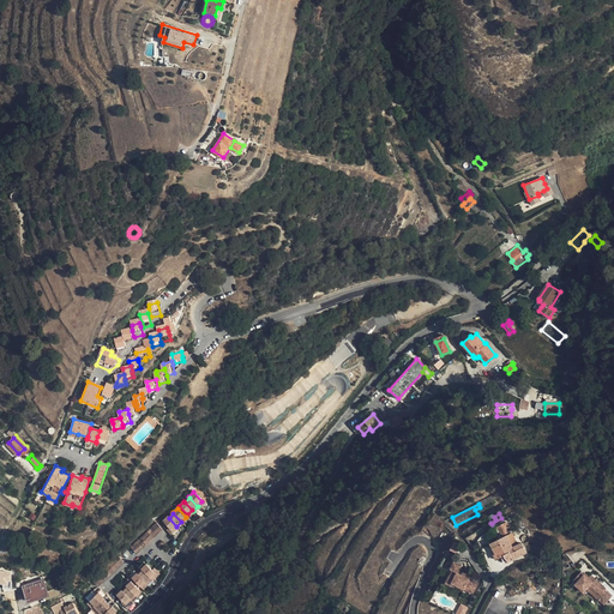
[(163,522),(169,528),(172,530),(176,527),(169,518),(168,517),(163,522)]
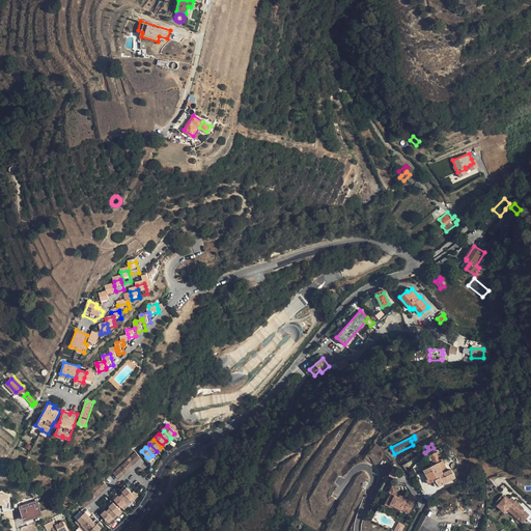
[(130,464),(132,467),(140,458),(135,453),(134,454),(137,456),(130,464)]
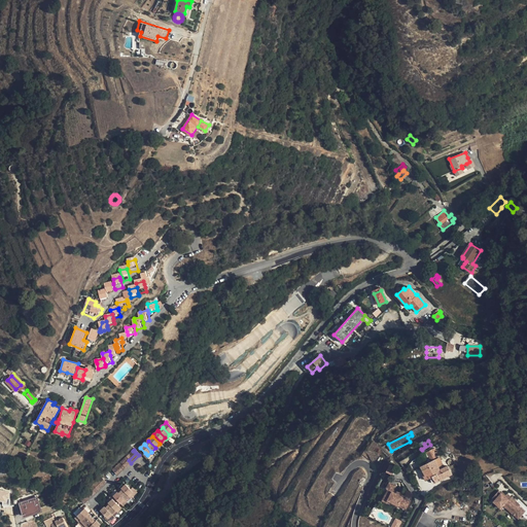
[(427,453),(431,462),(435,460),(432,454),(434,453),(433,450),(427,453)]
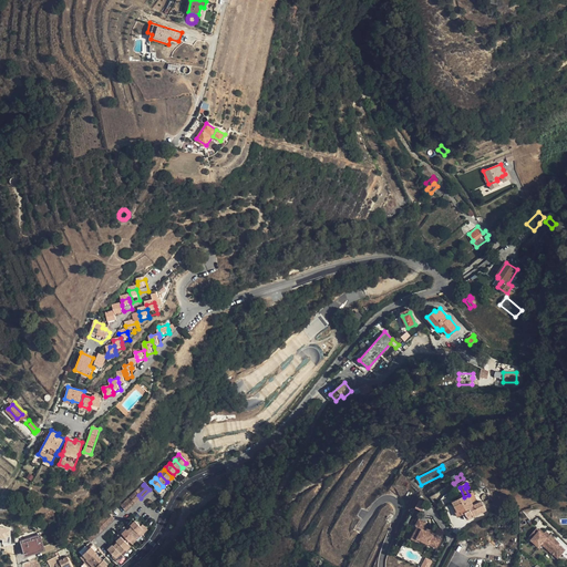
[(126,512),(141,498),(138,495),(146,487),(143,485),(121,506),(126,512)]
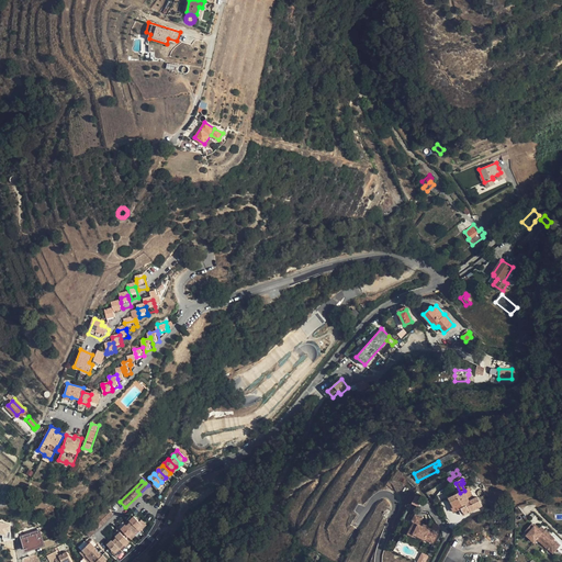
[(470,489),(464,491),(470,501),(474,498),(470,489)]
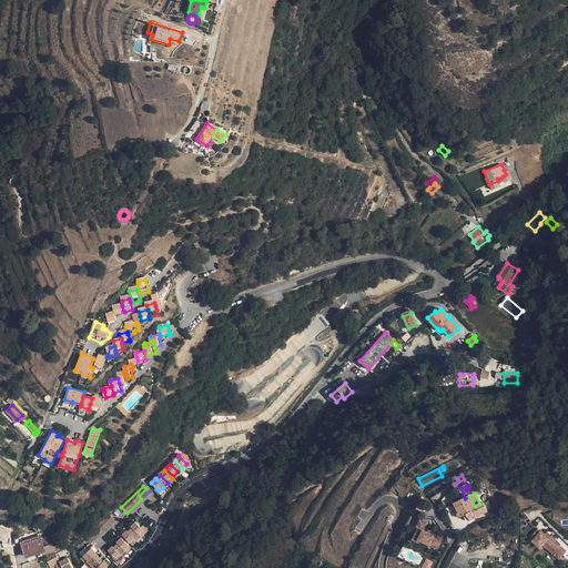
[(475,506),(469,496),(465,498),(464,498),(469,505),(479,516),(487,511),(487,510),(484,504),(483,503),(479,504),(475,506)]
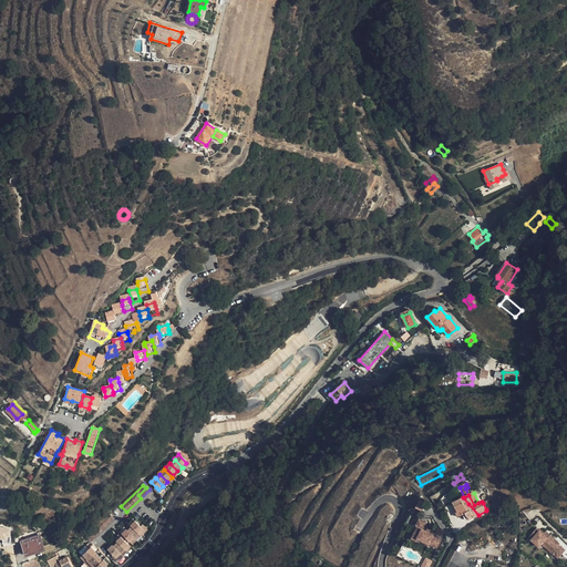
[(474,516),(478,515),(468,504),(463,497),(456,501),(455,500),(452,501),(453,503),(454,502),(459,512),(461,511),(463,514),(465,513),(467,517),(473,515),(474,516)]
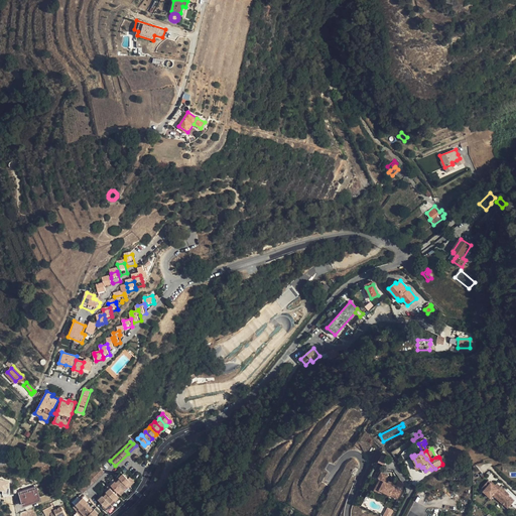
[(383,454),(380,462),(386,464),(389,457),(383,454)]
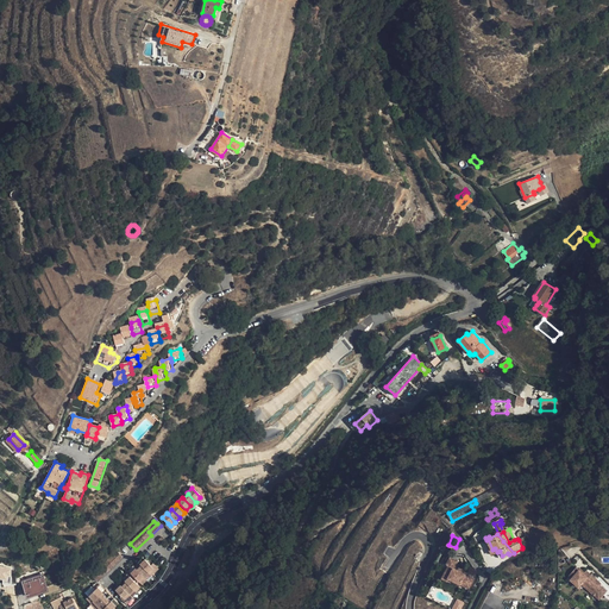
[(522,547),(529,544),(526,537),(519,540),(522,547)]
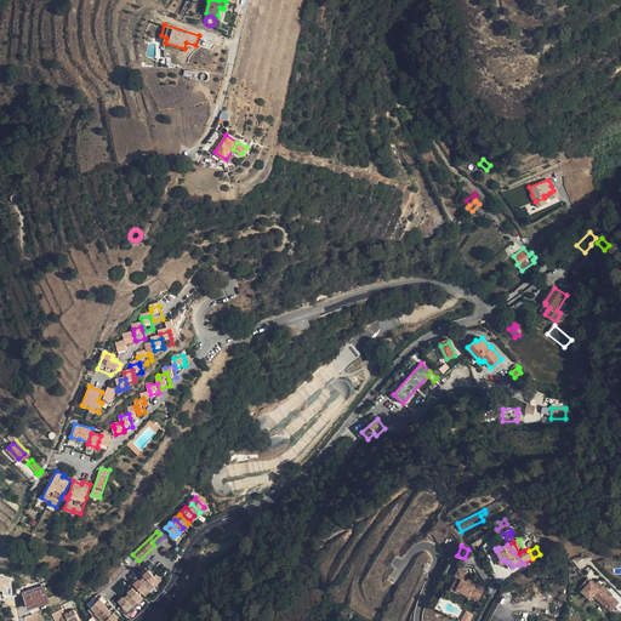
[(224,563),(229,559),(227,556),(222,559),(214,565),(215,567),(223,560),(224,563)]
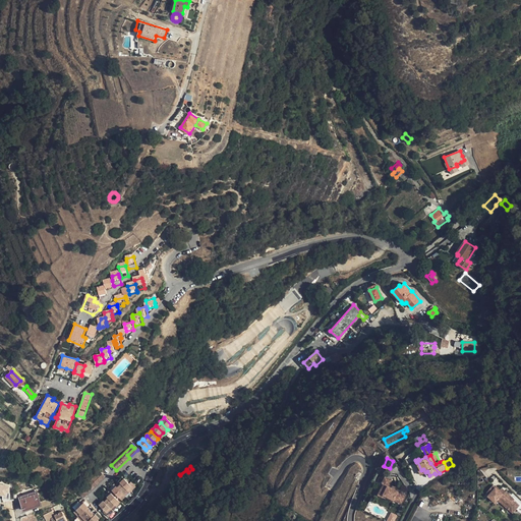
[(105,477),(100,472),(78,493),(83,498),(105,477)]
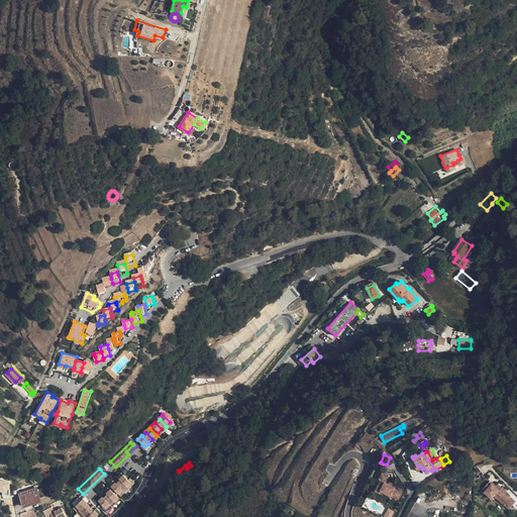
[(389,477),(383,474),(380,480),(381,481),(377,489),(382,491),(382,489),(386,491),(384,493),(384,495),(390,498),(391,497),(398,500),(402,492),(393,487),(389,485),(386,483),(389,477)]
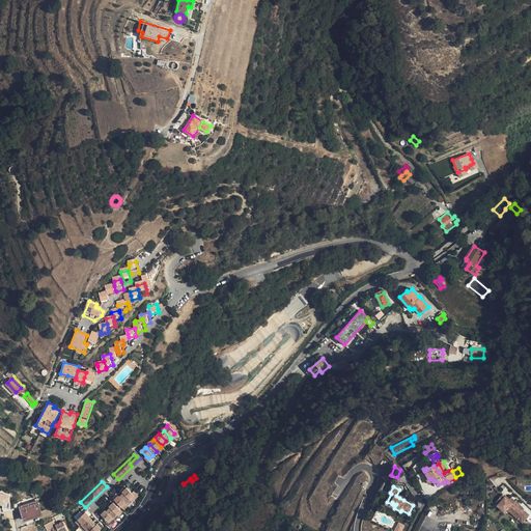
[(122,492),(123,494),(130,500),(134,496),(132,494),(127,488),(122,492)]
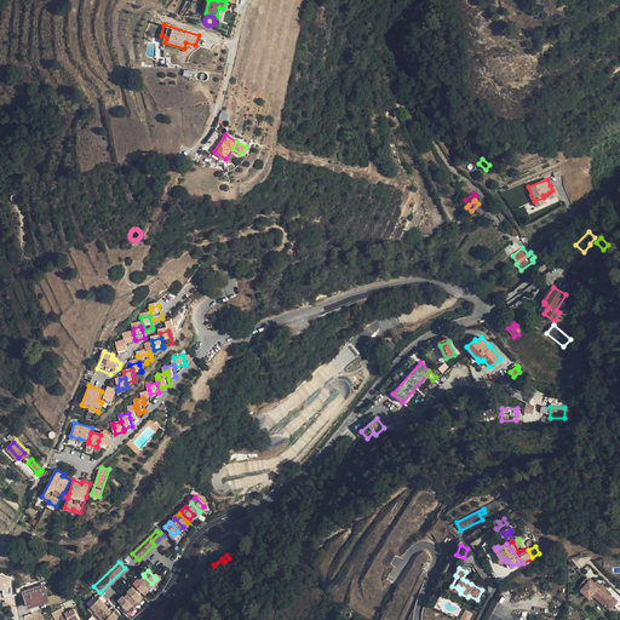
[(148,589),(151,584),(144,577),(139,580),(148,589)]
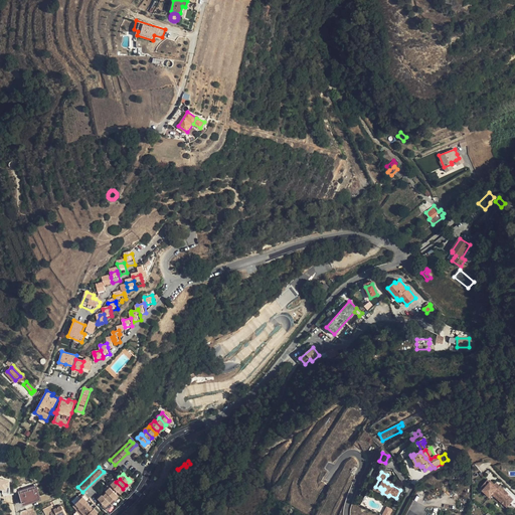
[(13,492),(13,486),(12,485),(12,481),(5,480),(5,484),(8,485),(8,492),(13,492)]
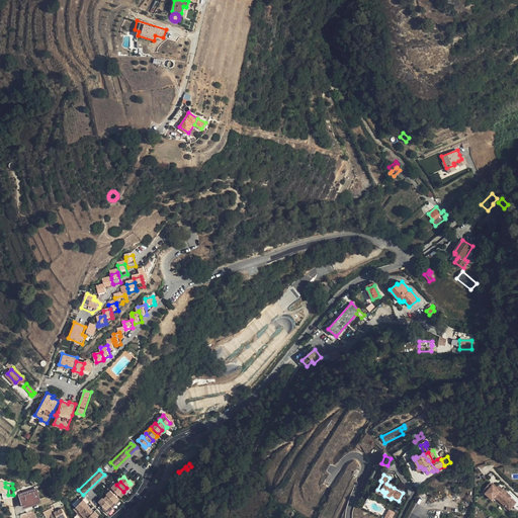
[(123,492),(116,485),(115,484),(111,488),(120,497),(124,493),(123,492)]
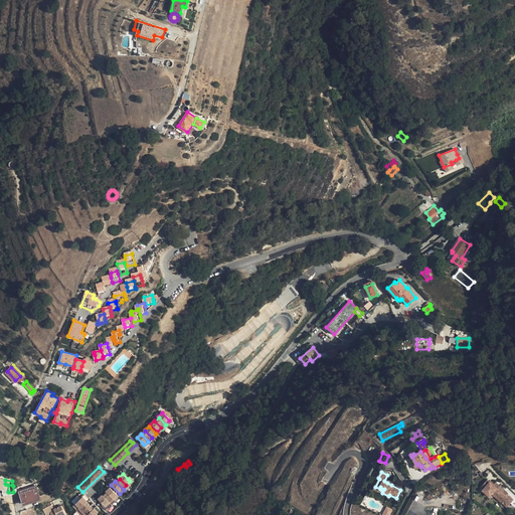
[(494,485),(491,483),(488,486),(491,488),(488,492),(487,494),(494,500),(496,497),(503,489),(500,486),(498,487),(498,488),(494,485)]
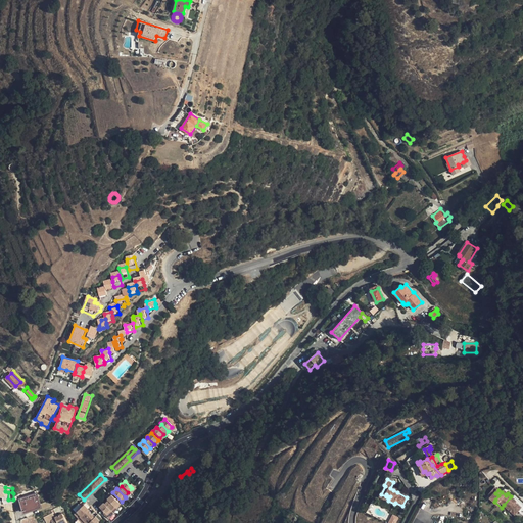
[(20,498),(25,511),(40,506),(37,497),(40,496),(38,493),(20,498)]
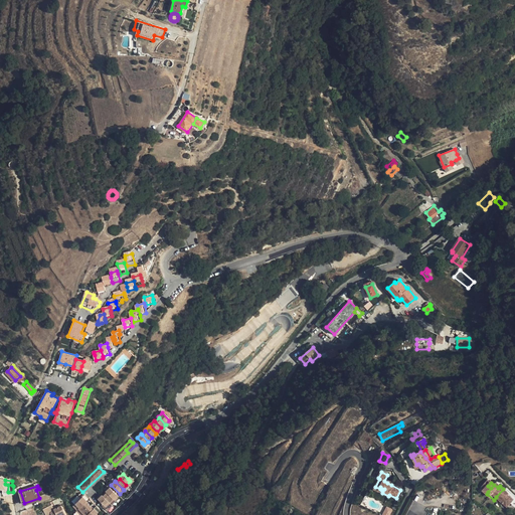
[(104,490),(107,493),(114,500),(115,501),(119,497),(108,486),(104,490)]
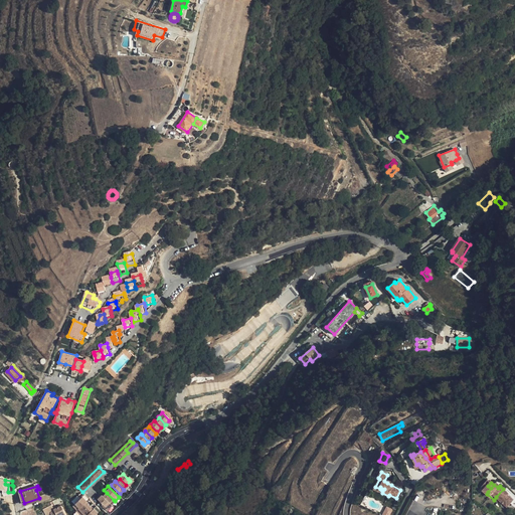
[(509,494),(503,489),(496,497),(502,502),(507,507),(513,500),(511,498),(507,495),(509,494)]
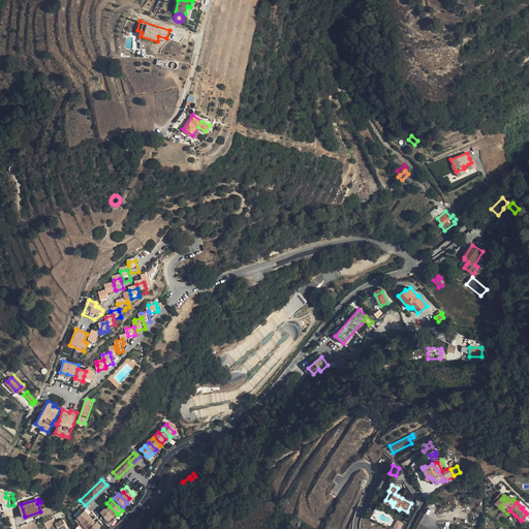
[(113,517),(117,514),(110,506),(105,509),(113,517)]
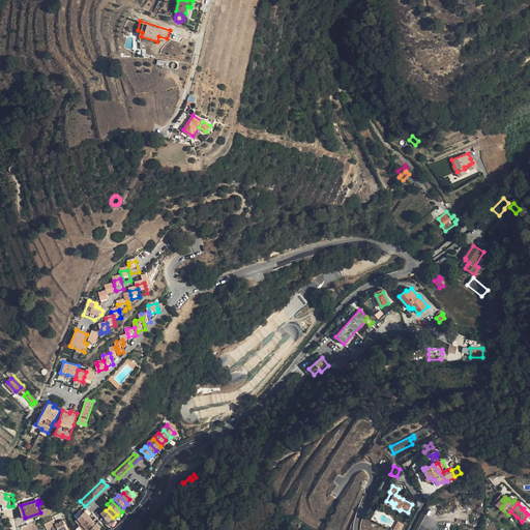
[(508,514),(501,508),(499,509),(506,517),(508,514)]
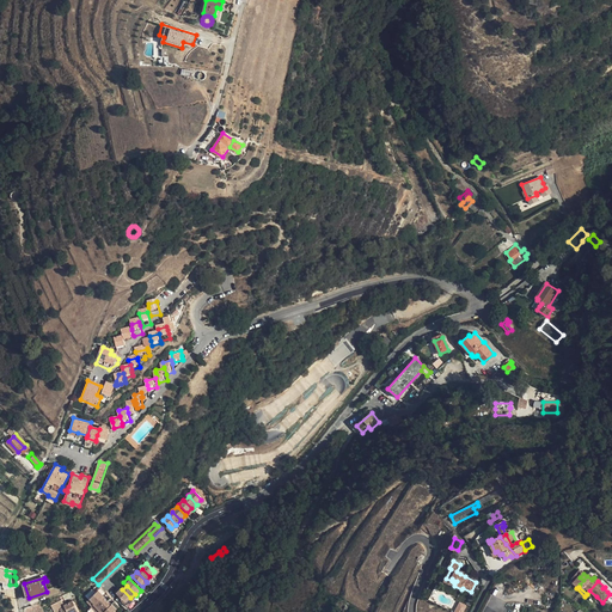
[(133,601),(132,600),(130,598),(122,589),(121,588),(116,593),(122,599),(121,601),(127,607),(133,601)]
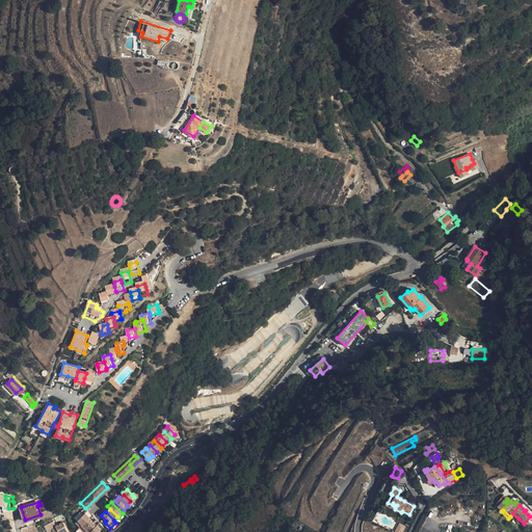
[(85,513),(82,515),(77,521),(76,522),(81,526),(88,519),(89,517),(85,513)]
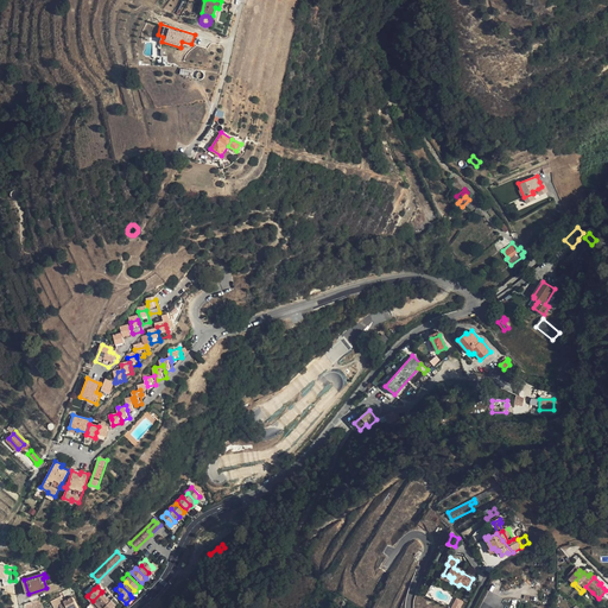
[(93,601),(96,606),(106,597),(101,593),(93,601)]
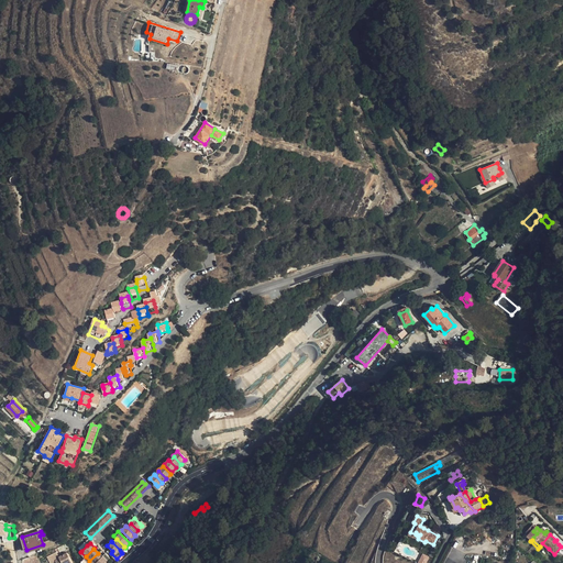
[(55,562),(72,562),(67,553),(58,558),(56,552),(47,558),(50,562),(51,562),(55,561),(55,562)]
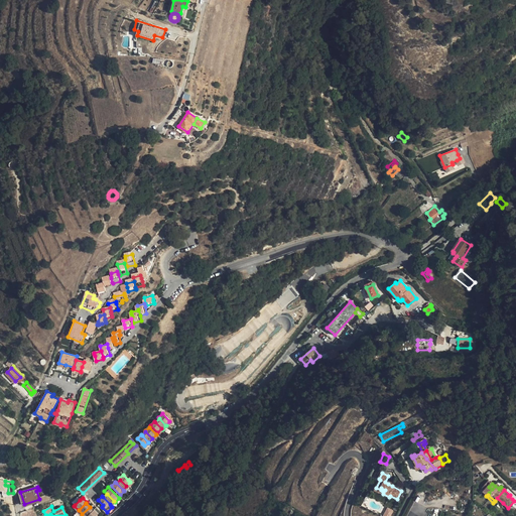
[(82,514),(84,515),(87,515),(93,510),(90,507),(82,514)]
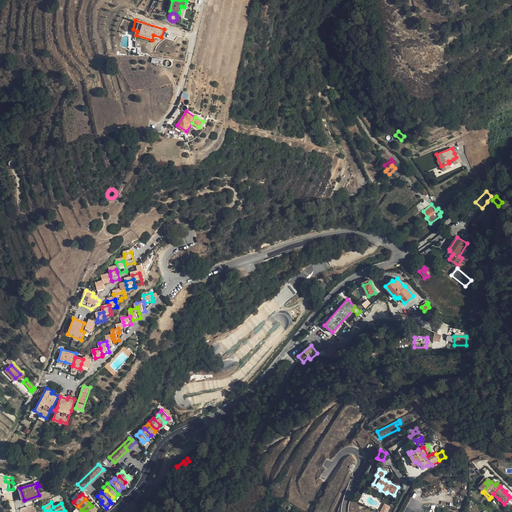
[(388,511),(391,506),(385,503),(380,511),(388,511)]
